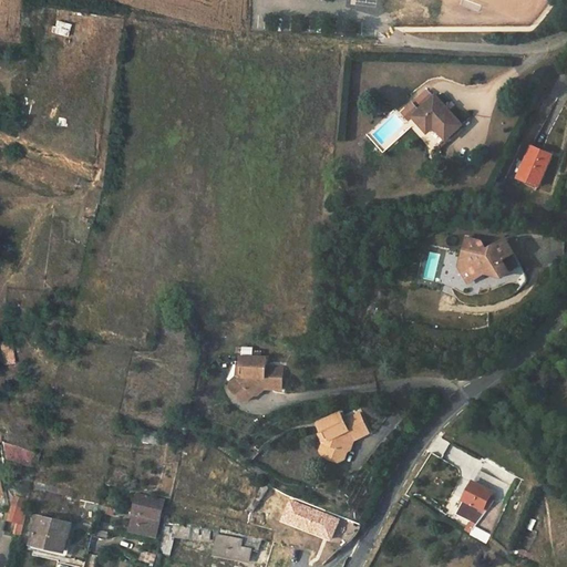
[(68,38),(71,23),(54,20),(51,34),(68,38)]
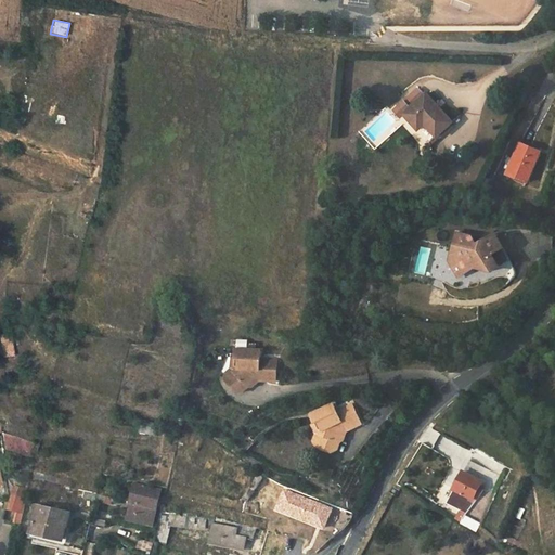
[(404,115),(425,97),(418,90),(396,111),(401,117),(404,115)]
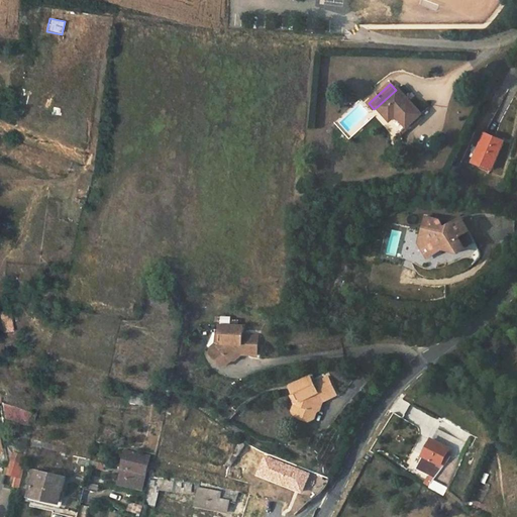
[(377,107),(390,121),(396,115),(407,127),(422,114),(411,102),(406,97),(398,89),(396,90),(377,107)]
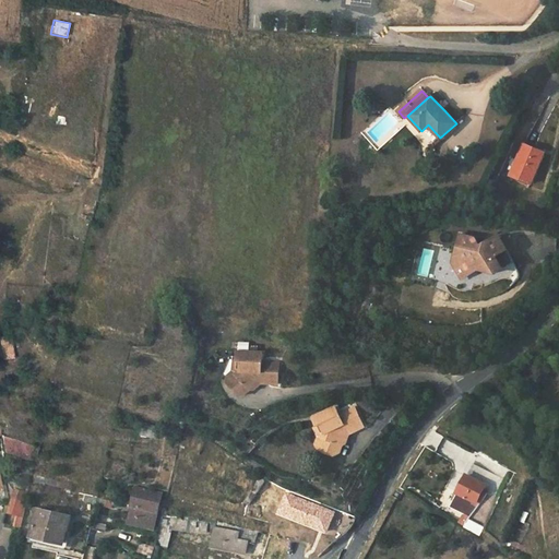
[(524,144),(511,176),(532,183),(545,153),(524,144)]
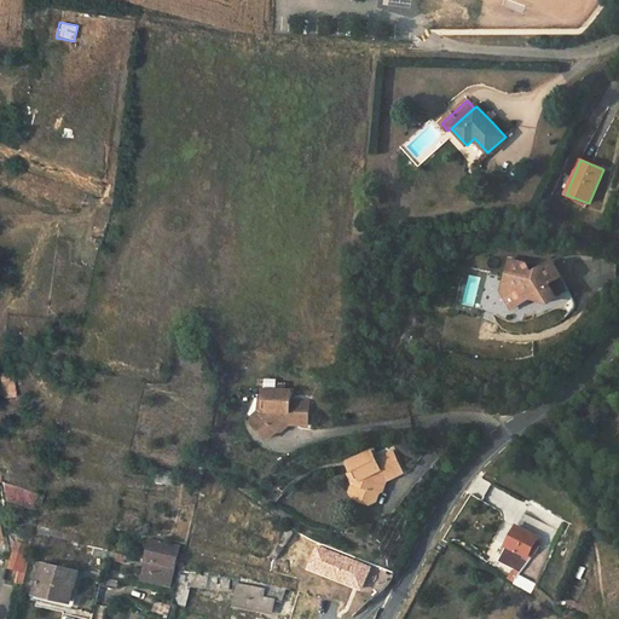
[(527,265),(510,260),(504,283),(508,288),(521,291),(528,304),(534,300),(554,305),(562,300),(557,293),(567,287),(553,262),(531,275),(525,273),(527,265)]
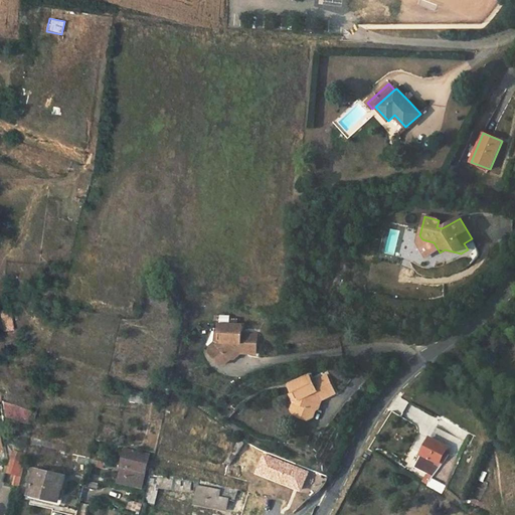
[(422,239),(419,235),(417,242),(428,259),(440,252),(434,242),(422,239)]
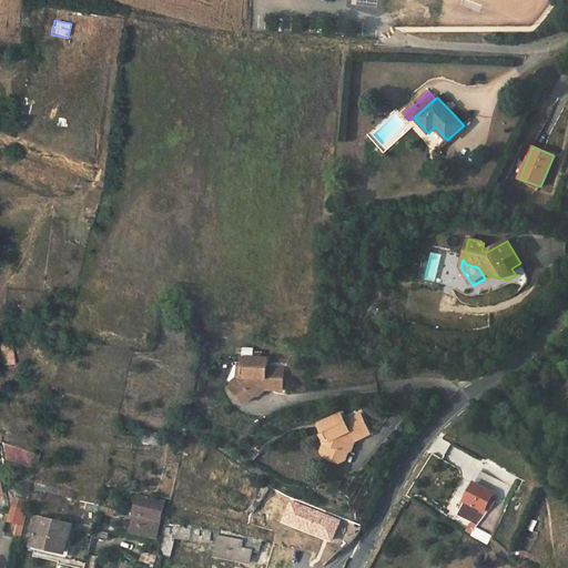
[(11,342),(0,343),(0,344),(3,365),(14,363),(11,342)]
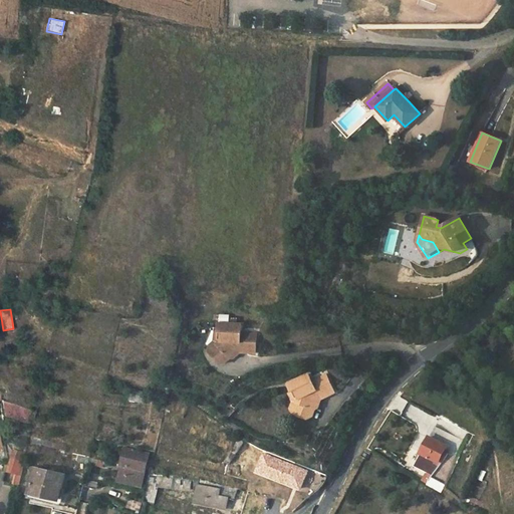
[(232,353),(237,349),(239,352),(255,353),(256,334),(240,333),(241,325),(215,323),(215,333),(220,334),(219,342),(211,350),(210,355),(217,363),(224,363),(230,358),(232,353)]
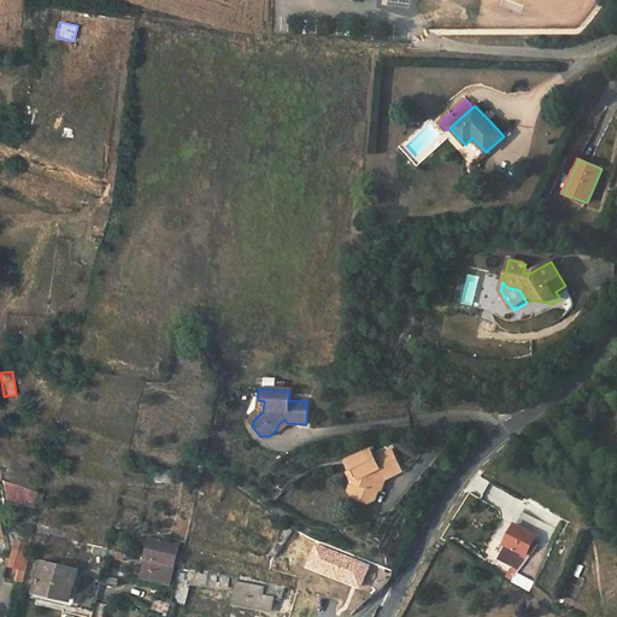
[(253,421),(263,411),(264,401),(258,400),(256,400),(254,413),(250,417),(253,421)]
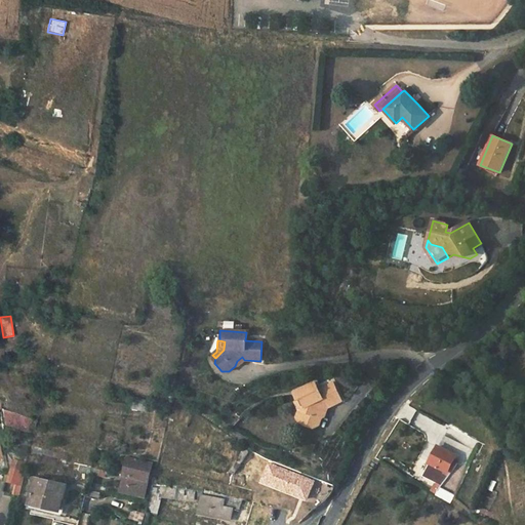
[(315,385),(292,393),(295,402),(300,400),(303,408),(298,420),(300,427),(310,430),(316,428),(318,425),(318,417),(323,409),(326,410),(340,404),(333,387),(318,393),(315,385)]
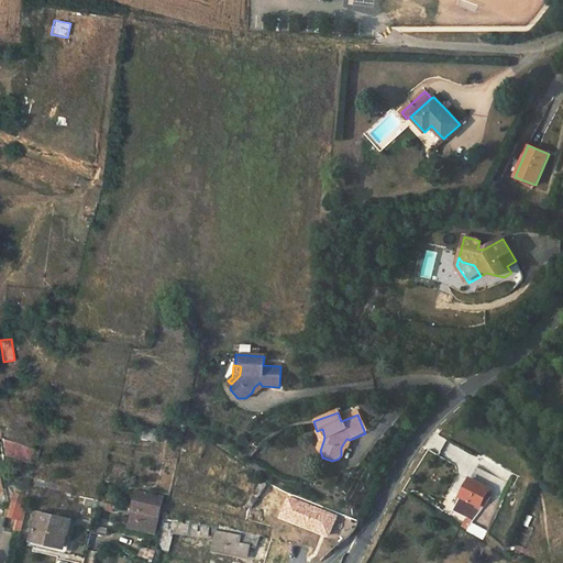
[(185,437),(183,448),(189,450),(194,430),(187,429),(185,437)]
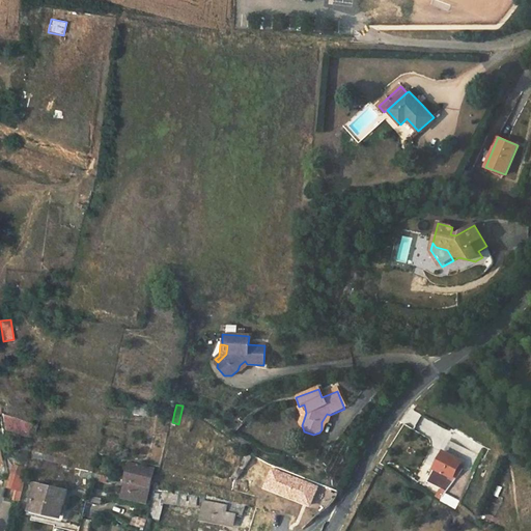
[(297,408),(300,418),(298,424),(302,425),(306,413),(304,404),(299,407),(297,408)]
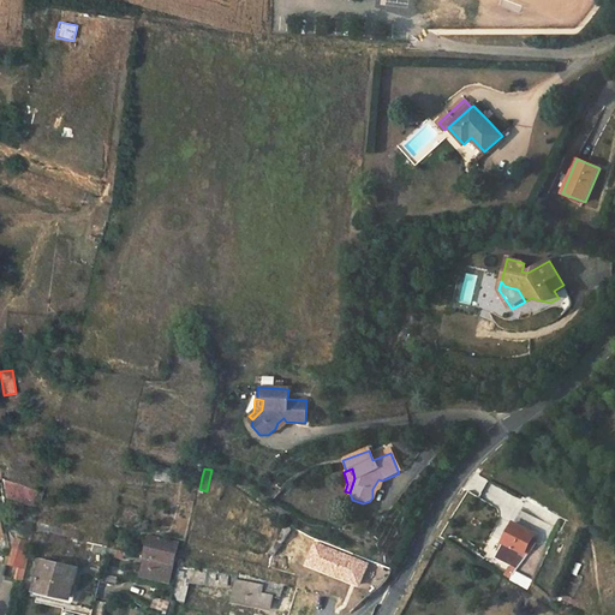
[(37,490),(3,478),(4,496),(33,506),(37,490)]
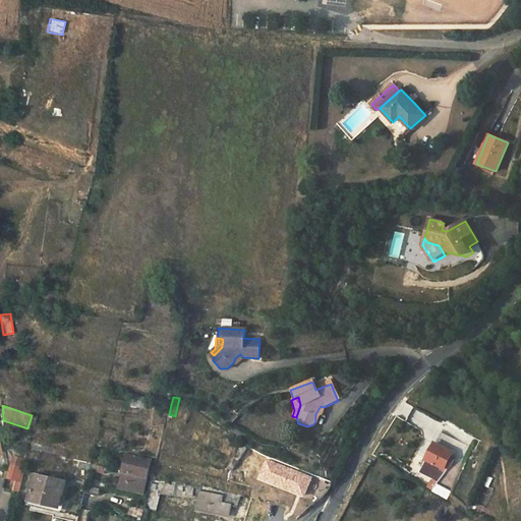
[(123,413),(123,422),(135,423),(137,415),(123,413)]
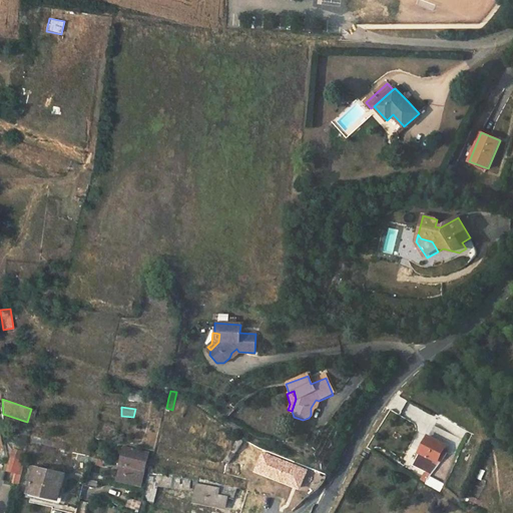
[(435,425),(420,452),(437,461),(446,444),(455,449),(460,438),(435,425)]
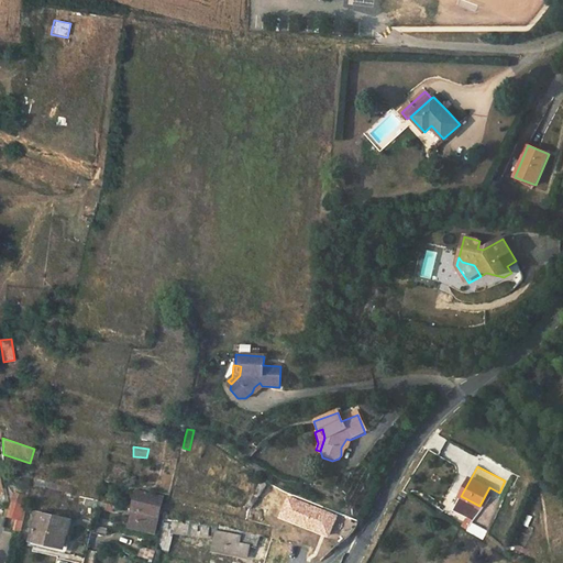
[(457,495),(465,479),(457,475),(449,490),(457,495)]
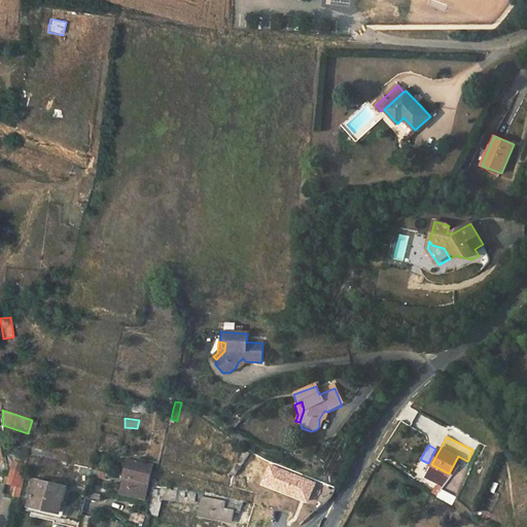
[(58,453),(35,448),(33,454),(41,456),(41,455),(57,458),(58,453)]
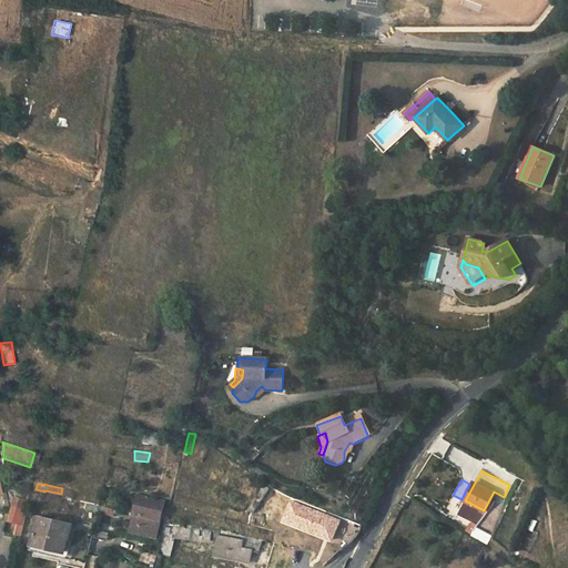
[(263,484),(250,510),(254,513),(271,486),(263,484)]
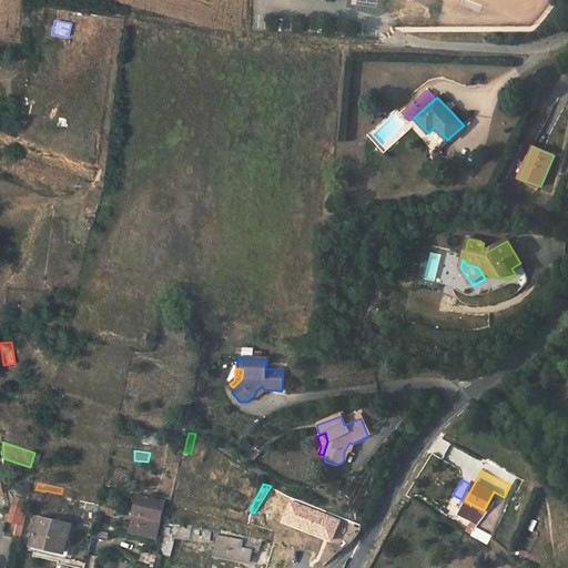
[(135,508),(130,531),(156,537),(162,515),(169,516),(171,503),(139,495),(135,508)]
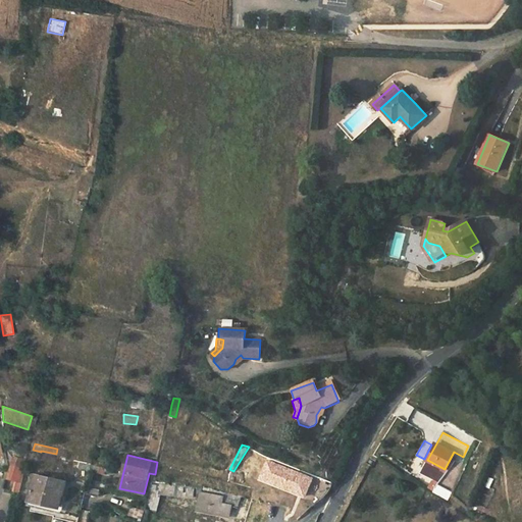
[(13,456),(10,465),(24,468),(27,459),(13,456)]
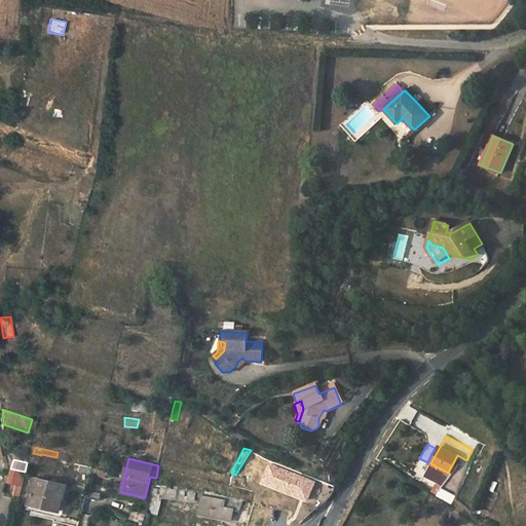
[(271,463),(265,479),(308,496),(314,480),(271,463)]
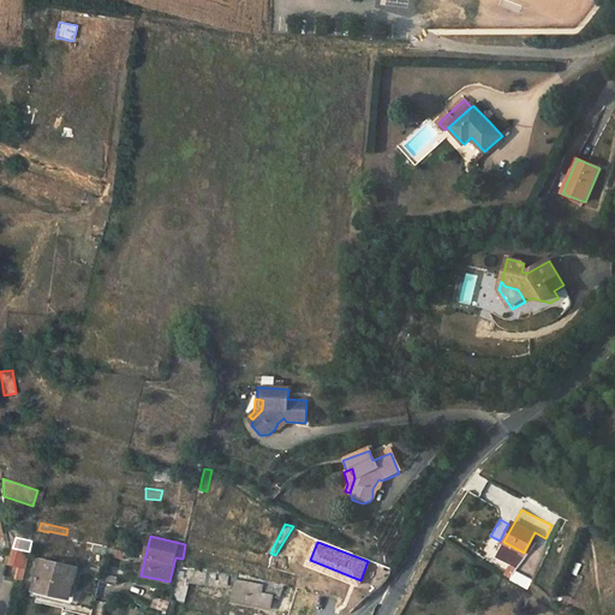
[(29,551),(12,548),(9,563),(17,566),(15,578),(23,580),(29,551)]
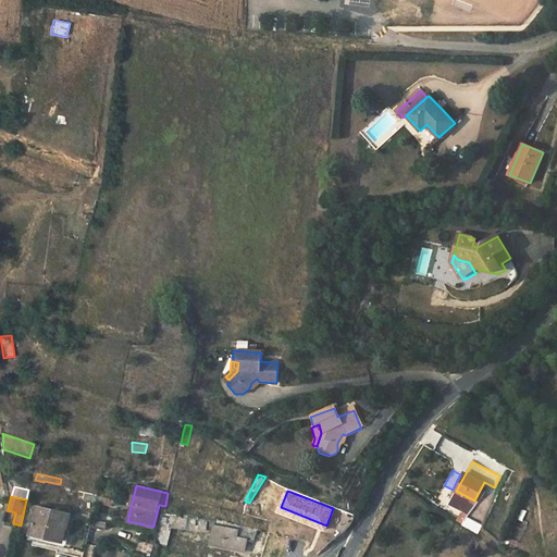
[(38,507),(32,534),(64,542),(71,514),(38,507)]
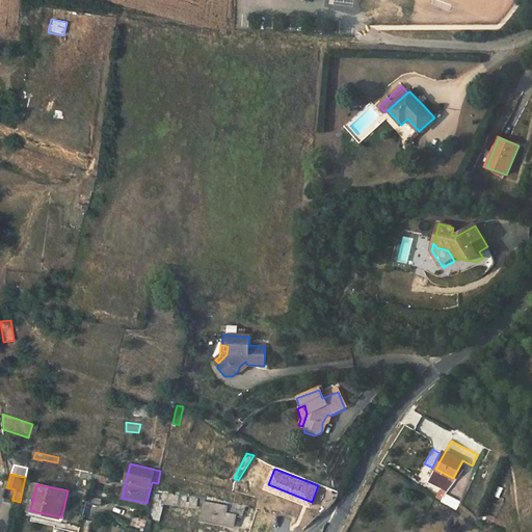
[(493,497),(500,499),(503,488),(497,485),(493,497)]
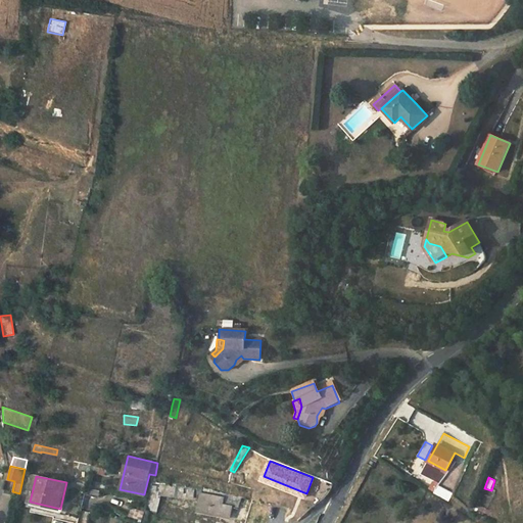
[(14,481),(7,479),(5,489),(12,491),(14,481)]
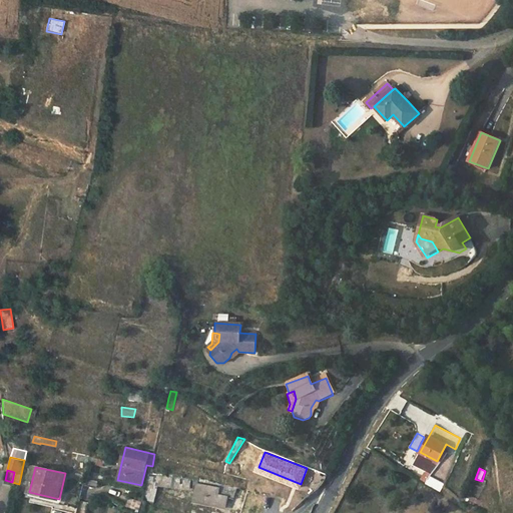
[(91,472),(89,479),(100,482),(100,480),(102,480),(104,475),(91,472)]
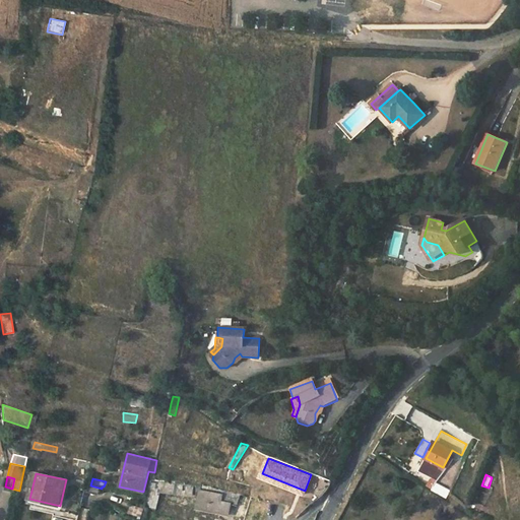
[(159,478),(158,490),(192,494),(194,482),(159,478)]
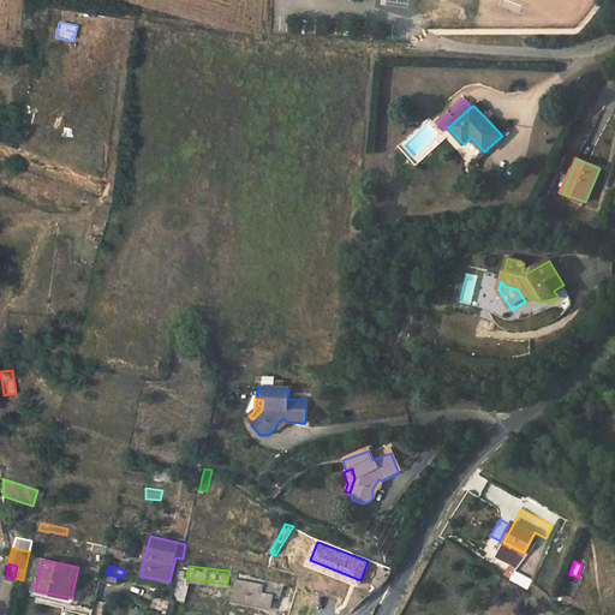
[(237,583),(233,601),(260,607),(262,592),(280,598),(285,584),(238,573),(233,572),(232,581),(237,583)]
